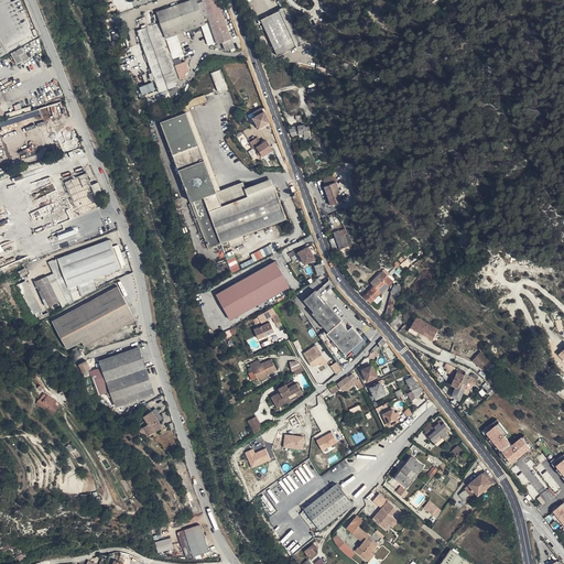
[(158,12),(181,78),(186,76),(186,75),(185,72),(190,71),(186,62),(182,63),(180,57),(184,56),(176,34),(175,30),(201,20),(204,19),(198,3),(196,0),(186,0),(184,1),(184,2),(159,11),(158,10),(156,10),(156,12),(158,12)]
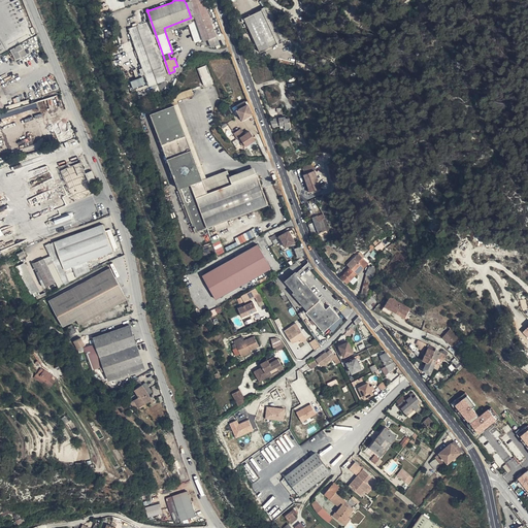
[(212,46),(216,45),(220,43),(217,36),(207,10),(203,0),(190,0),(191,1),(186,3),(191,18),(188,19),(189,24),(195,41),(203,38),(204,40),(208,39),(208,40),(209,40),(212,46)]
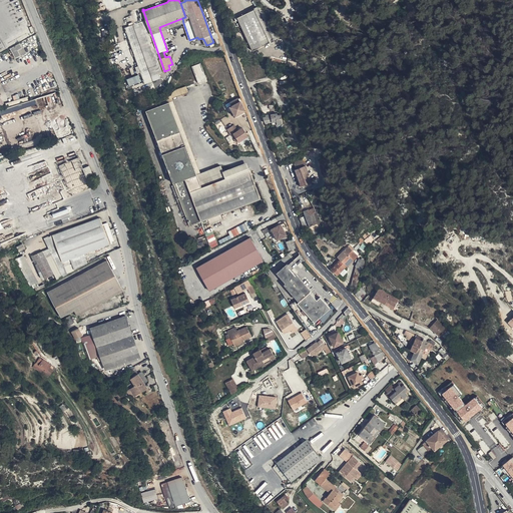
[(296,10),(303,7),(299,0),(294,0),(292,1),(296,10)]
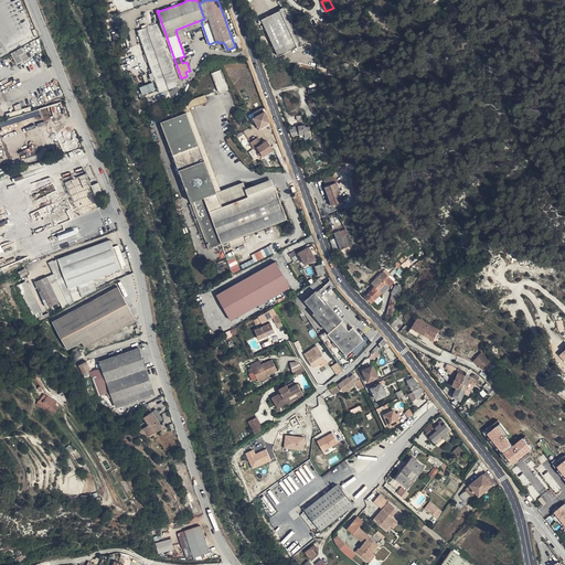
[(287,7),(280,10),(297,46),(308,42),(287,7)]
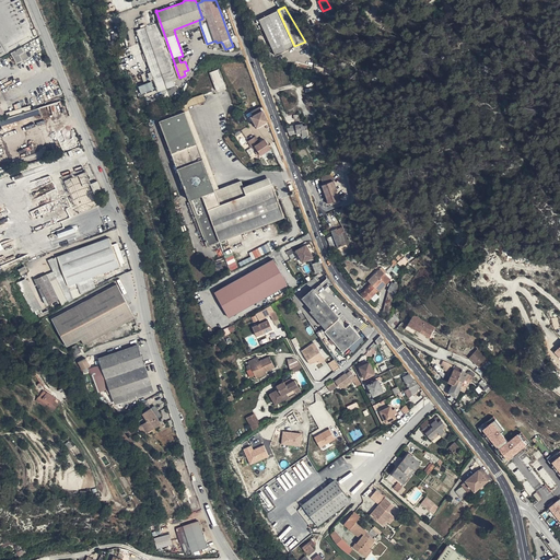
[(323,11),(326,16),(333,13),(330,8),(323,11)]
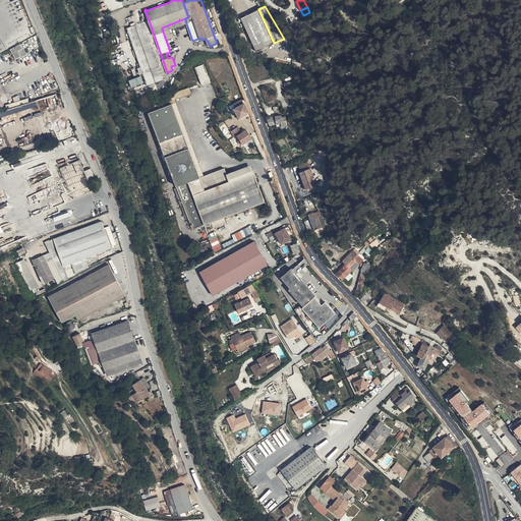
[(162,74),(167,72),(146,11),(145,11),(145,9),(143,8),(133,12),(134,14),(128,17),(130,22),(131,26),(127,27),(137,56),(138,61),(137,61),(138,63),(139,62),(140,67),(142,73),(148,84),(164,78),(162,74)]
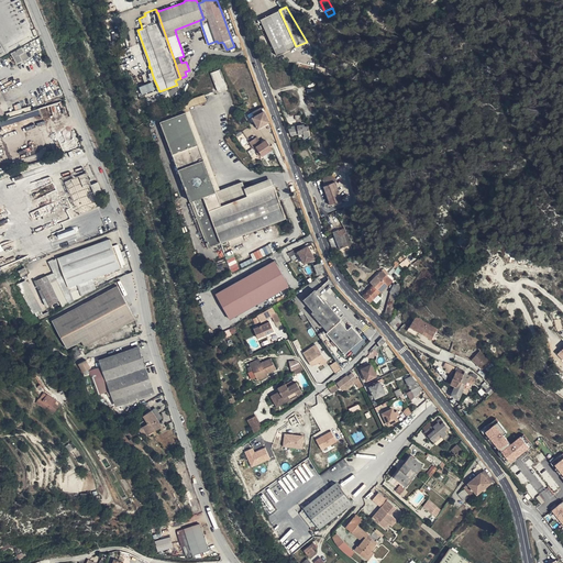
[(279,10),(263,18),(273,42),(272,43),(277,55),(296,46),(279,10)]
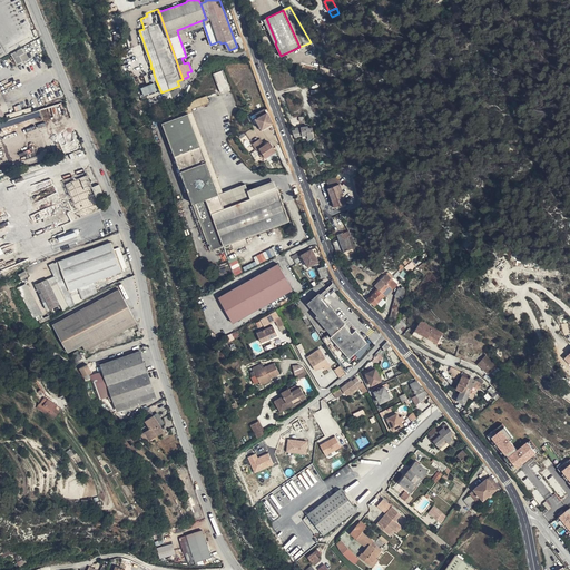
[(276,42),(266,18),(264,19),(275,43),(276,42)]
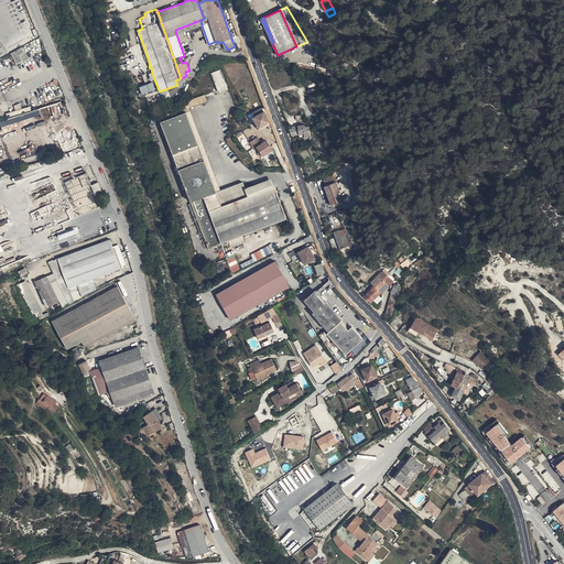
[(175,30),(176,34),(202,25),(201,20),(175,30)]
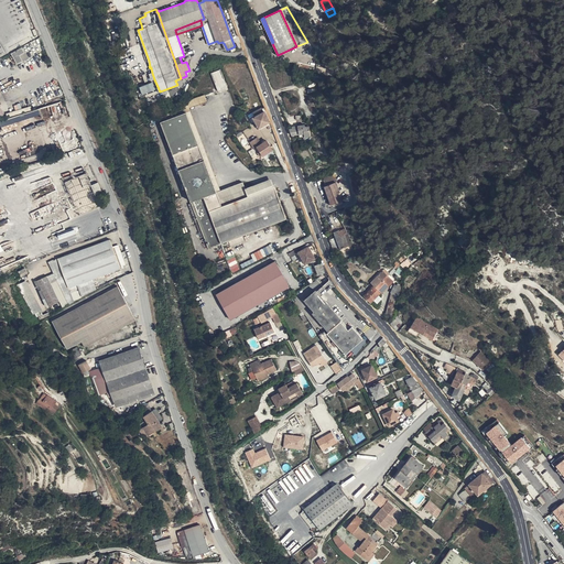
[(20,55),(24,53),(22,47),(12,54),(18,64),(23,61),(20,55)]
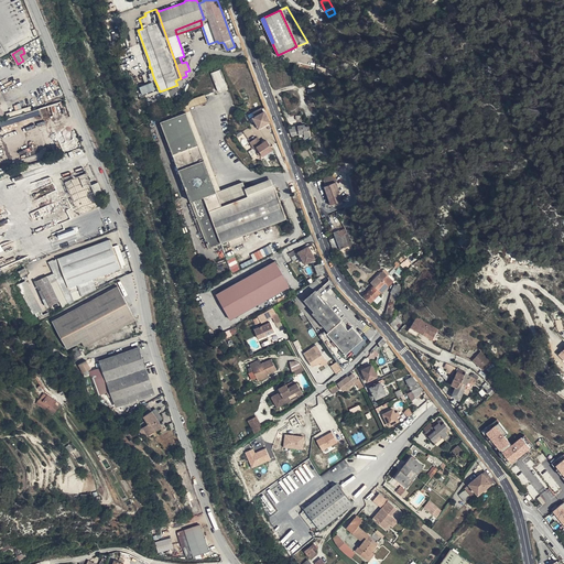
[(9,56),(2,60),(4,65),(11,62),(9,56)]
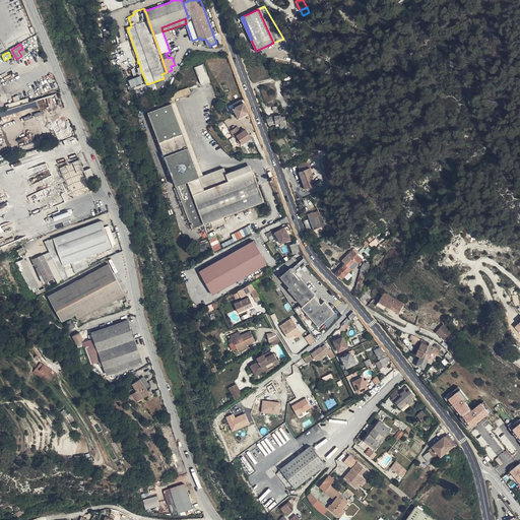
[(201,84),(207,81),(207,79),(209,78),(203,64),(195,67),(201,84)]
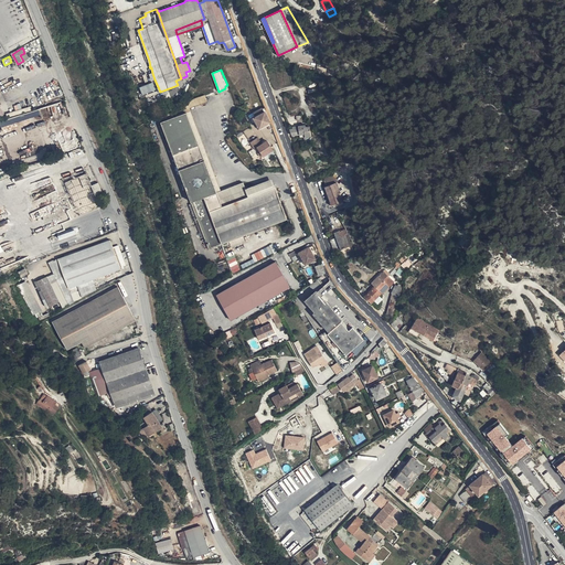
[(140,85),(144,94),(156,89),(153,82),(140,85)]
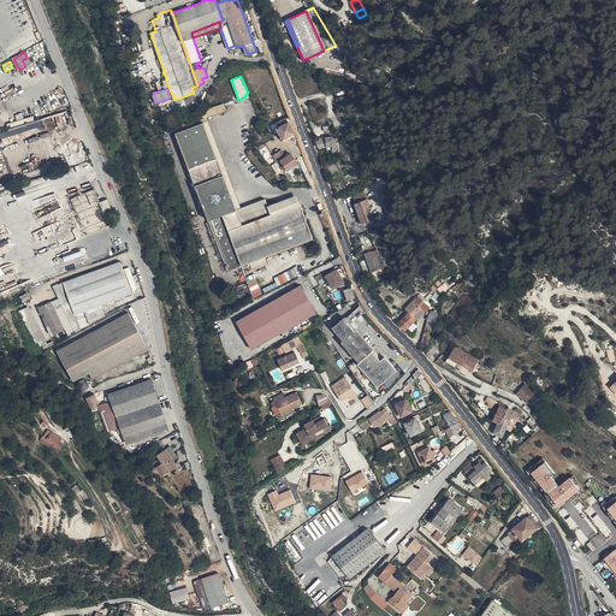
[(202,119),(207,118),(226,111),(224,104),(200,112),(200,116),(202,119)]
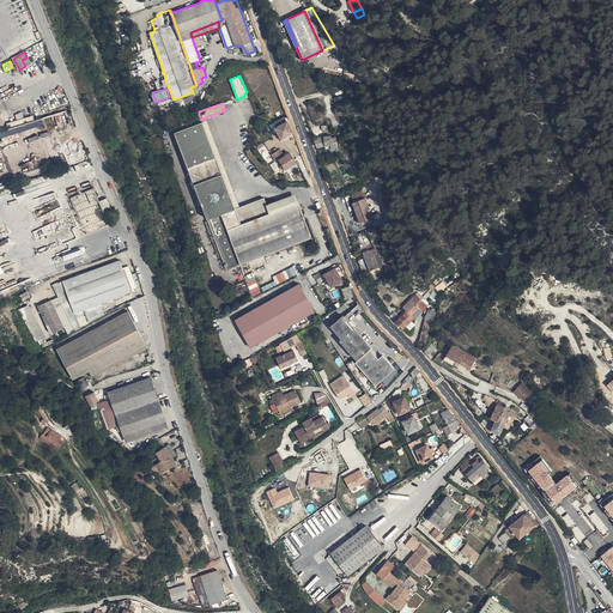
[(173,125),(175,132),(202,121),(201,119),(199,115),(173,125)]
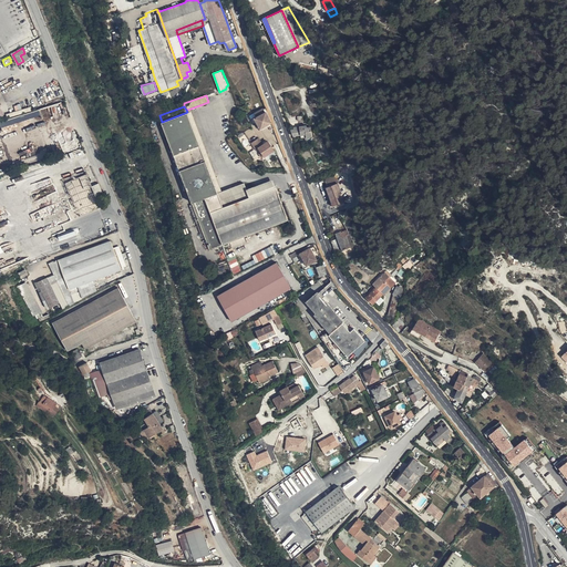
[(202,151),(206,150),(191,109),(186,110),(187,112),(202,151)]
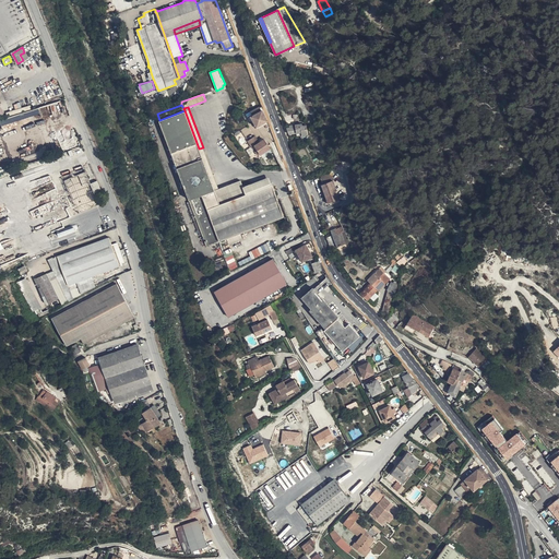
[(240,233),(277,218),(256,190),(246,193),(244,187),(241,180),(228,185),(233,199),(219,203),(215,190),(199,149),(185,110),(159,120),(190,201),(197,218),(202,234),(206,245),(227,238),(240,233)]
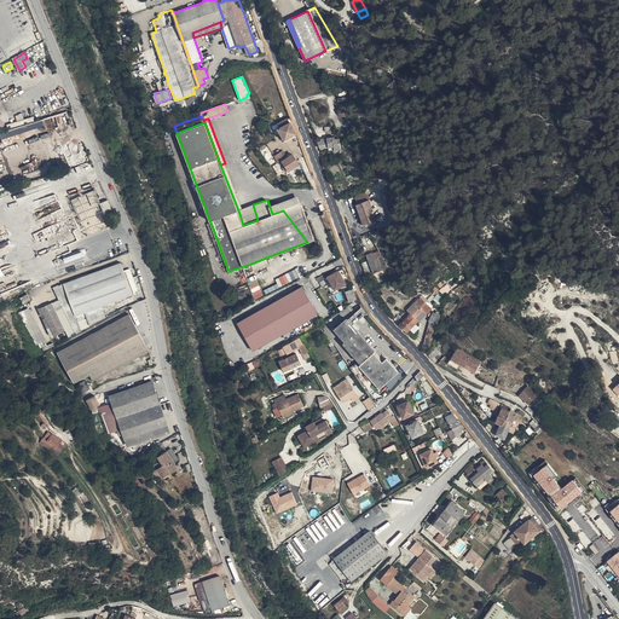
[(285,143),(293,138),(291,136),(296,133),(290,122),(285,126),(278,128),(276,131),(277,133),(279,132),(285,143)]
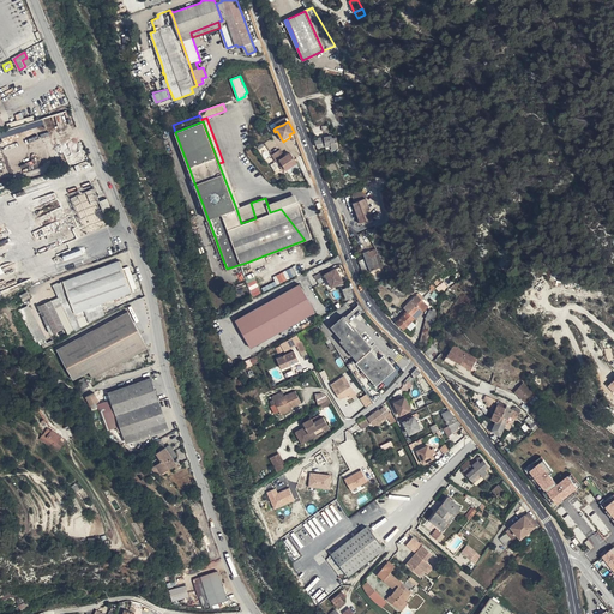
[(329,146),(329,150),(338,148),(337,137),(332,138),(332,136),(318,138),(319,139),(315,140),(317,143),(318,148),(326,146),(329,146)]
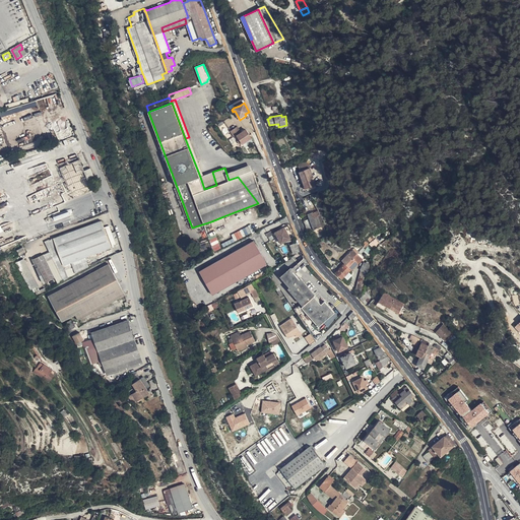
[(441,124),(430,118),(428,122),(439,128),(441,124)]
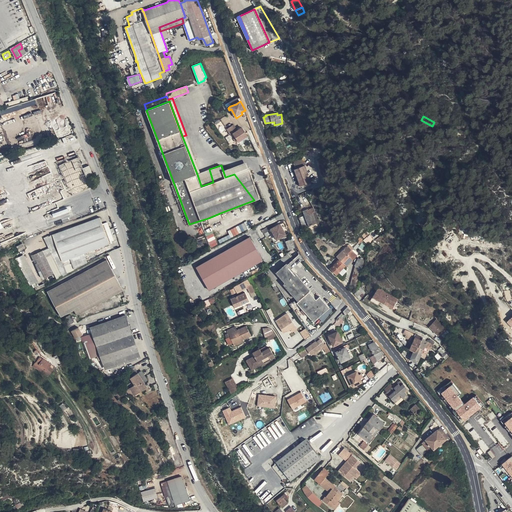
[(236,132),(234,134),(236,136),(234,137),(235,138),(234,138),(236,142),(237,141),(237,142),(247,135),(242,128),(236,132)]
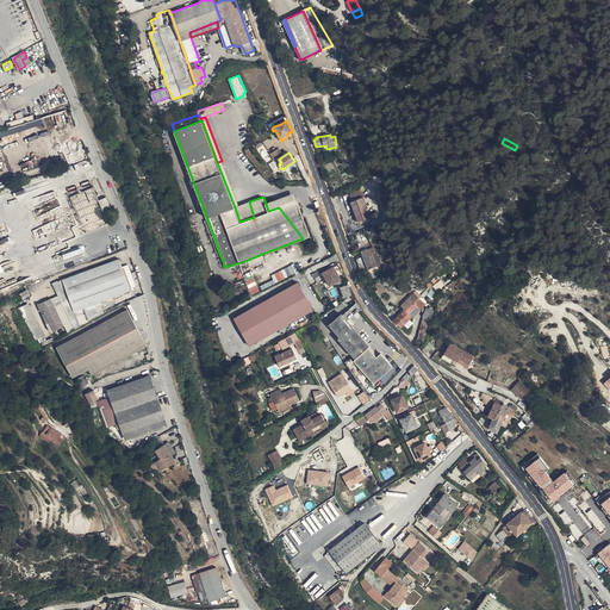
[(240,205),(222,161),(217,162),(235,207),(240,205)]
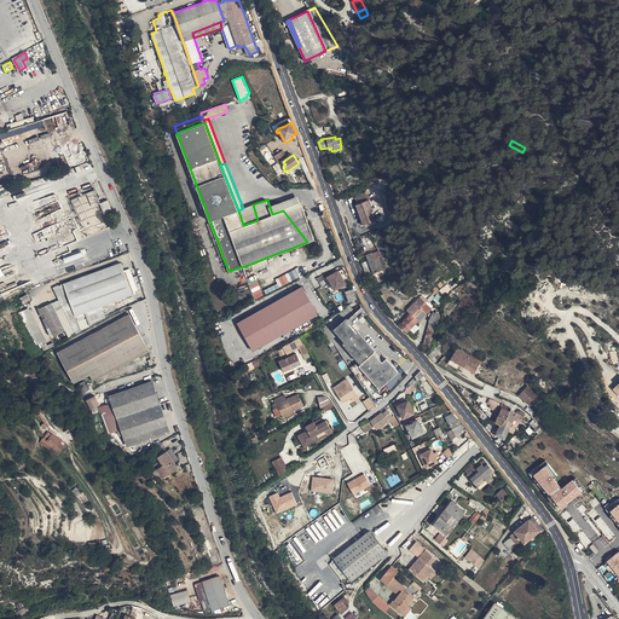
[(111,209),(108,200),(100,203),(94,190),(71,200),(73,202),(64,206),(70,220),(74,218),(79,217),(81,221),(90,218),(111,209)]
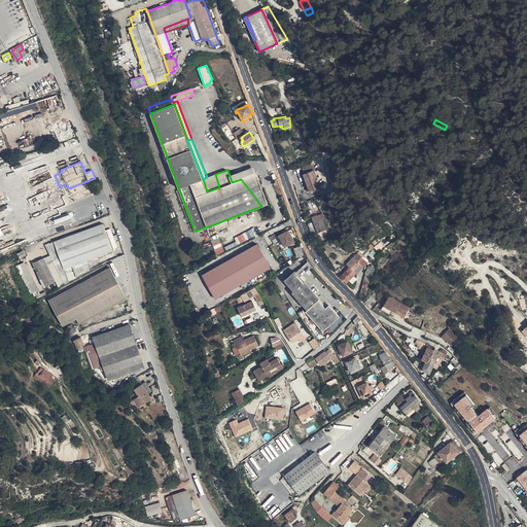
[(308,191),(311,190),(319,187),(311,164),(304,167),(306,173),(302,175),(308,191)]
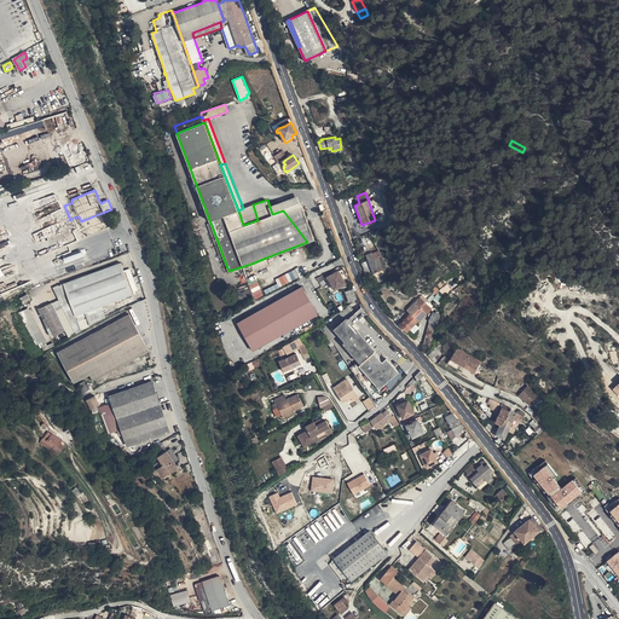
[(283,210),(301,204),(298,196),(278,203),(283,210)]
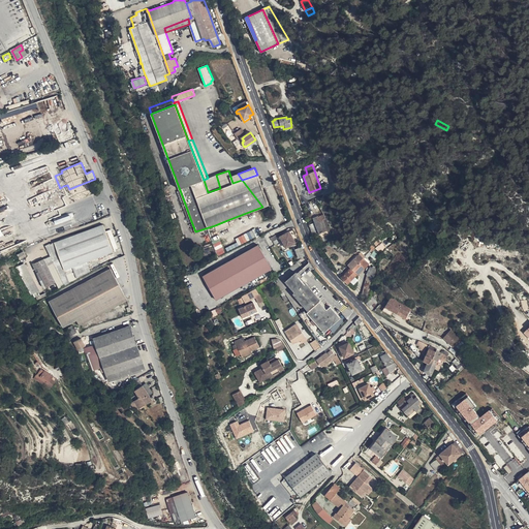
[(232,183),(242,180),(238,174),(230,177),(232,183)]
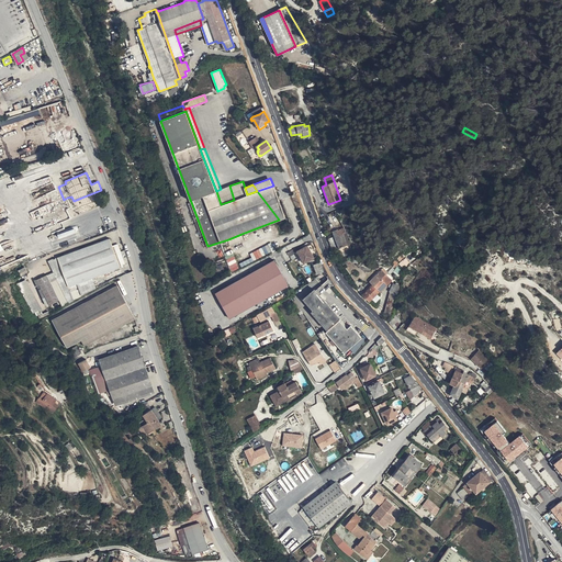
[(234,200),(229,186),(221,189),(216,191),(221,204),(234,200)]
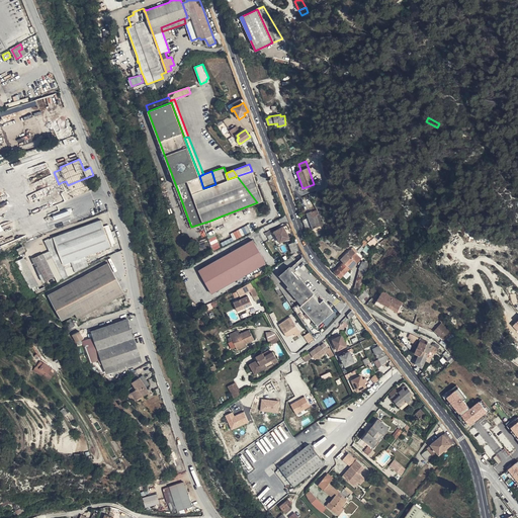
[(237,176),(257,202),(263,200),(252,171),(237,176)]
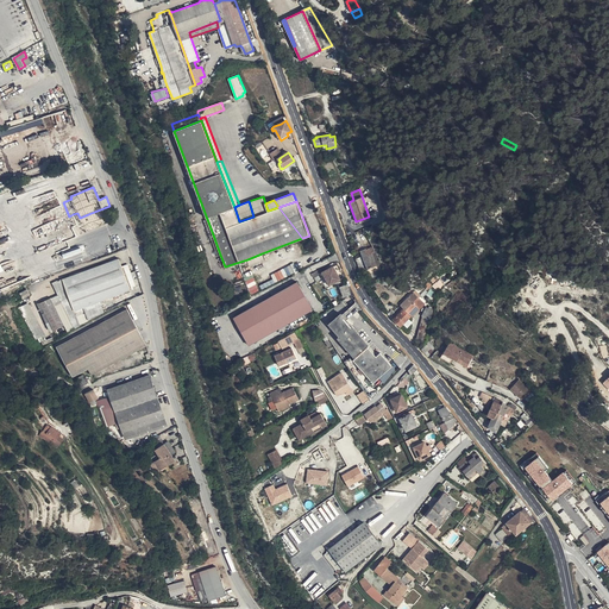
[(56,224),(68,218),(62,205),(44,212),(51,225),(56,224)]
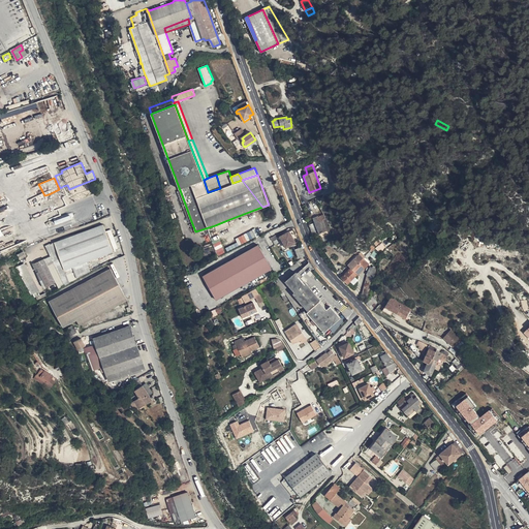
[(96,182),(95,179),(76,186),(69,189),(71,194),(66,196),(68,203),(75,199),(75,201),(83,216),(84,215),(86,218),(88,217),(89,219),(92,218),(91,217),(101,213),(100,211),(101,211),(99,205),(96,197),(98,196),(97,192),(94,193),(91,185),(96,182)]
